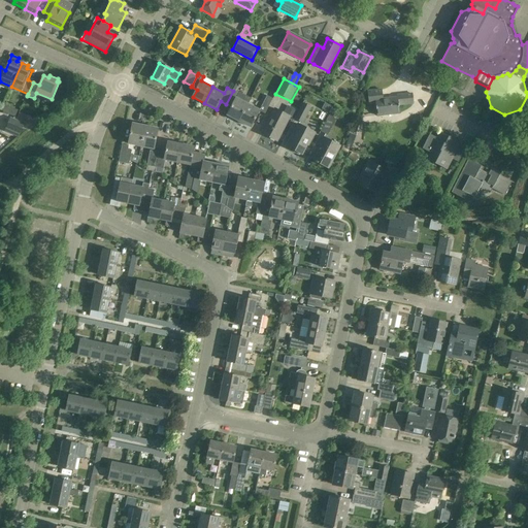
[(399,113),(398,105),(414,104),(413,93),(397,95),(397,97),(383,99),(382,89),(367,91),(369,104),(375,103),(377,116),(399,113)]
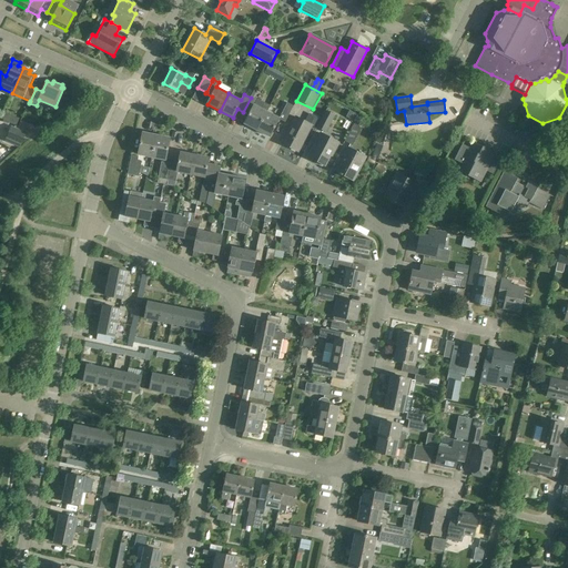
[(257,130),(266,112),(271,105),(257,99),(257,100),(252,97),(251,99),(251,98),(243,112),(250,115),(245,124),(257,130)]
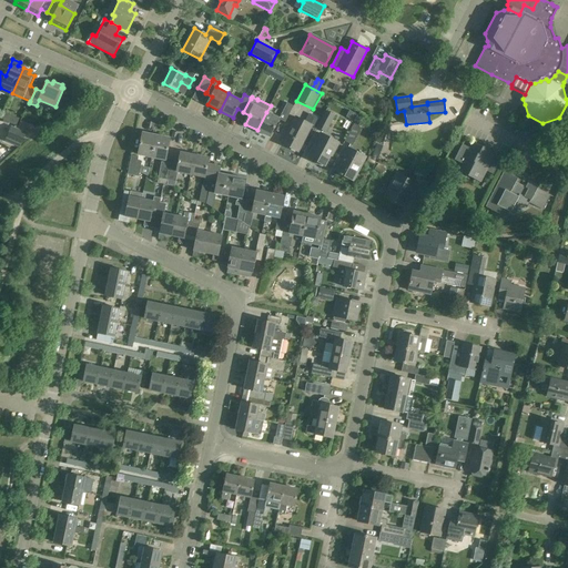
[(281,115),(287,119),(294,107),(287,103),(282,112),(281,115)]
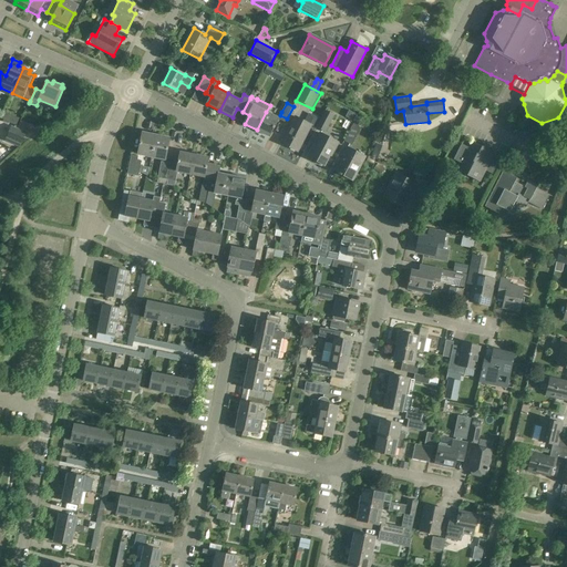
[(326,111),(316,129),(326,133),(334,115),(326,111)]
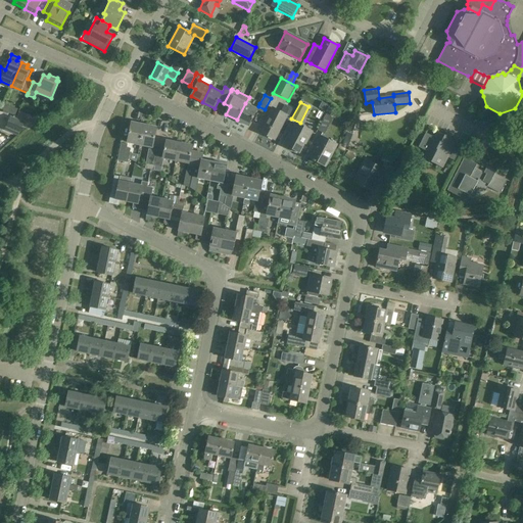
[(256,109),(245,103),(237,120),(249,126),(257,110),(257,109),(256,109)]
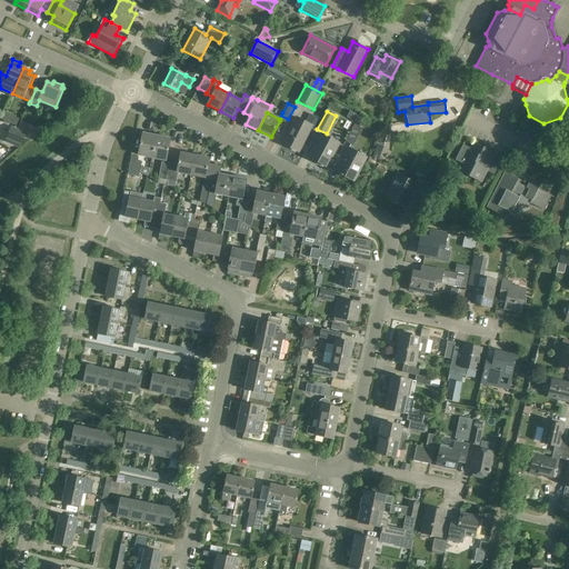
[(299,151),(312,126),(297,118),(283,143),(299,151)]
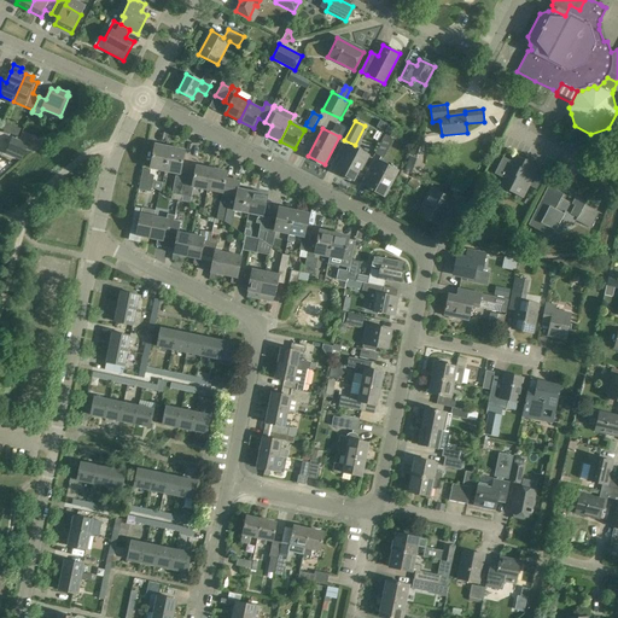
[(375,153),(384,158),(394,139),(391,138),(392,135),(386,132),(375,153)]
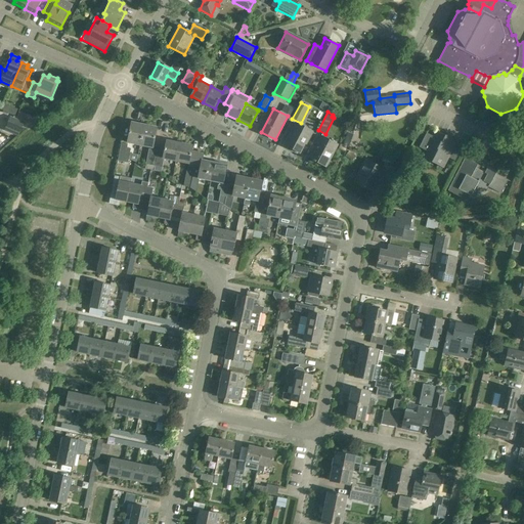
[(17,117),(33,123),(37,120),(19,113),(17,117)]
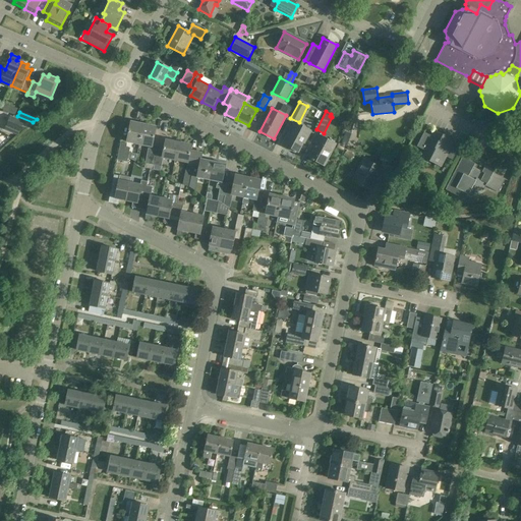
[(24,121),(10,116),(6,126),(20,132),(24,121)]
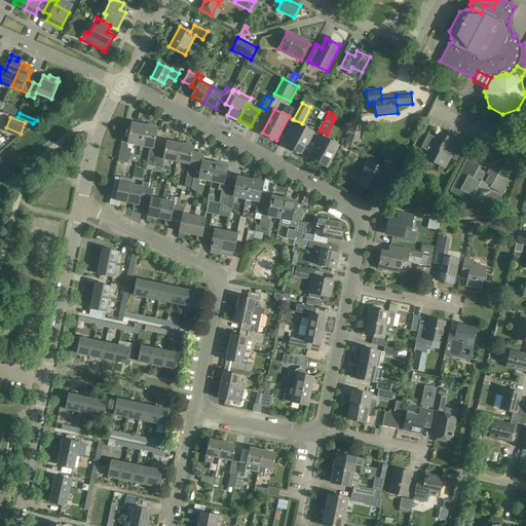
[(360,125),(352,122),(349,132),(357,135),(360,125)]
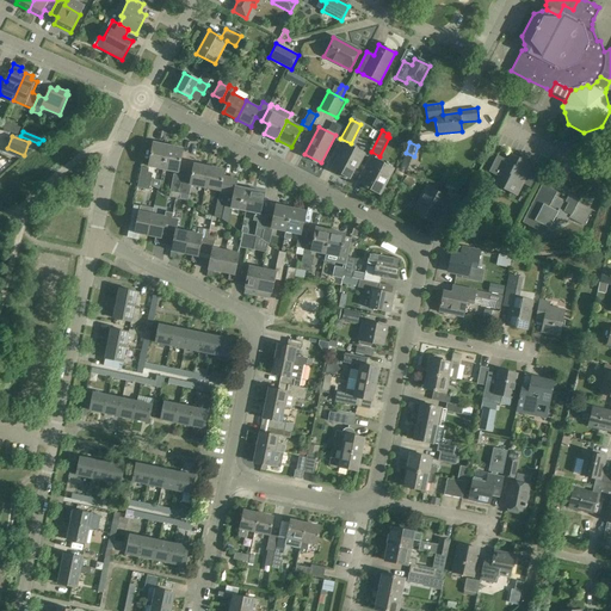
[(149,166),(164,168),(168,146),(154,143),(149,166)]
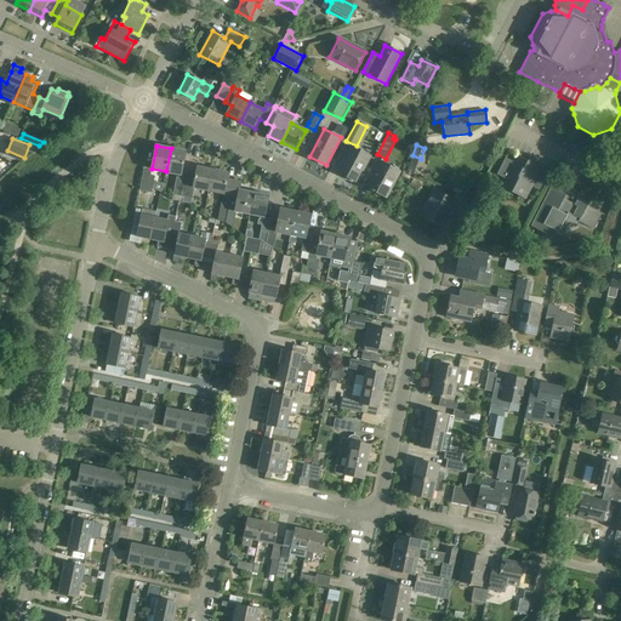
[(360,170),(363,171),(370,157),(351,147),(339,172),(354,181),(360,170)]
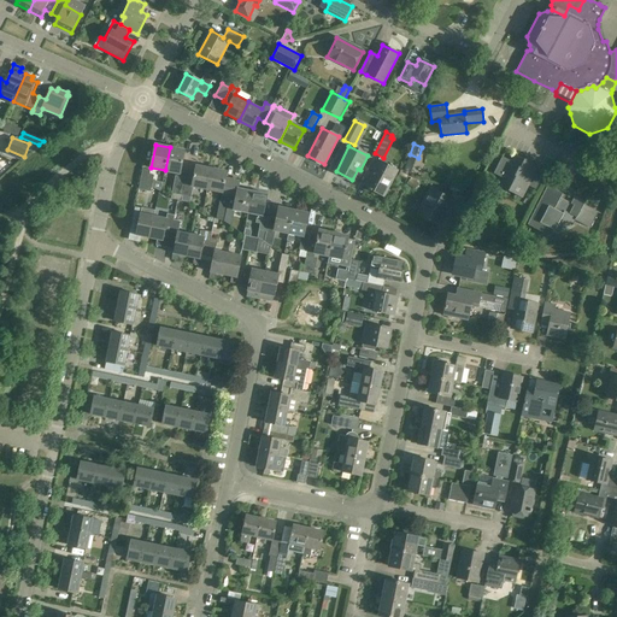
[(184,151),(170,147),(165,170),(180,174),(184,151)]
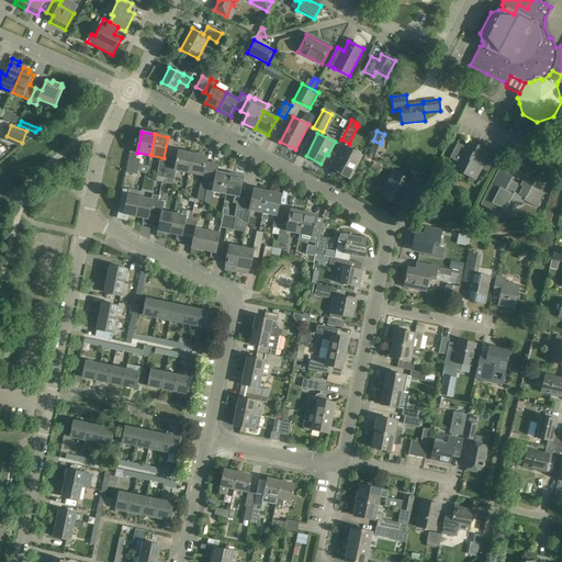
[(475,181),(490,152),(469,142),(454,171),(475,181)]
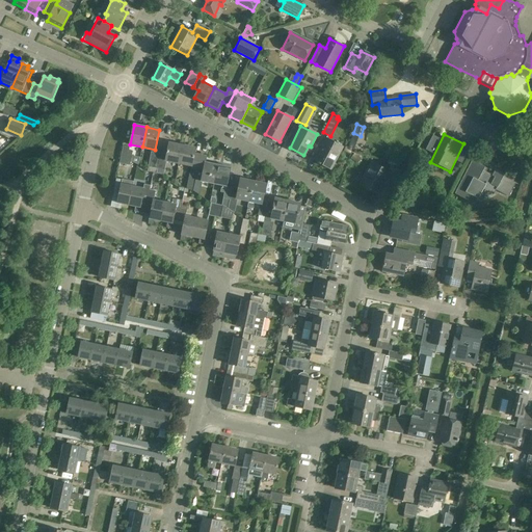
[(358,137),(352,135),(348,147),(346,147),(344,152),(352,155),(358,137)]
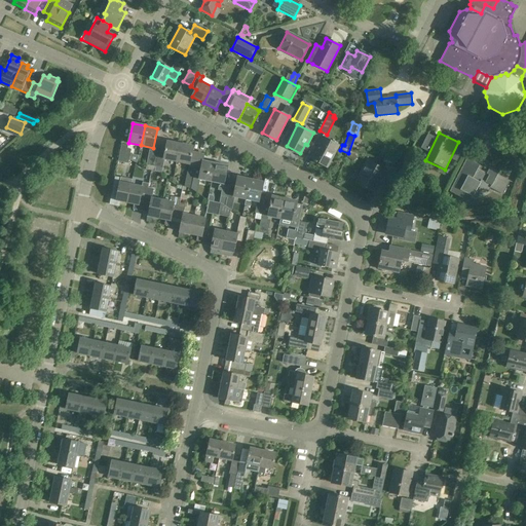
[(323,138),(310,159),(327,167),(338,146),(323,138)]
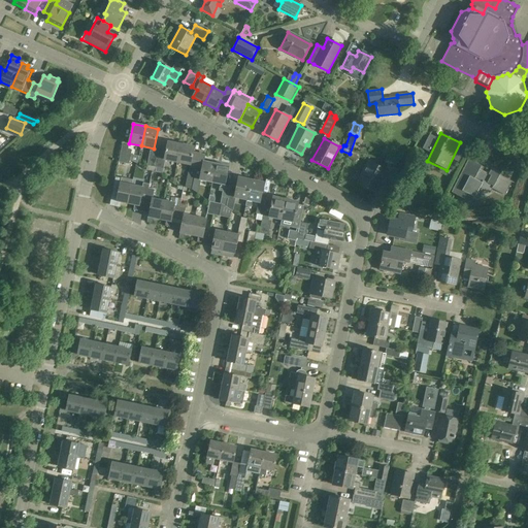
[(180,144),(168,142),(165,154),(160,153),(157,167),(156,172),(163,173),(165,160),(177,162),(180,144)]
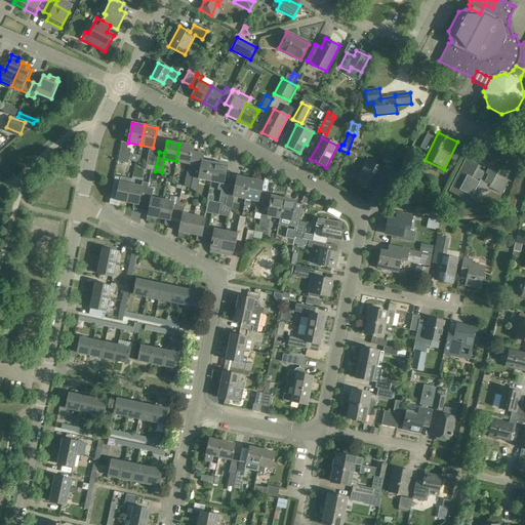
[(122,144),(120,155),(129,157),(131,149),(127,149),(128,146),(122,144)]
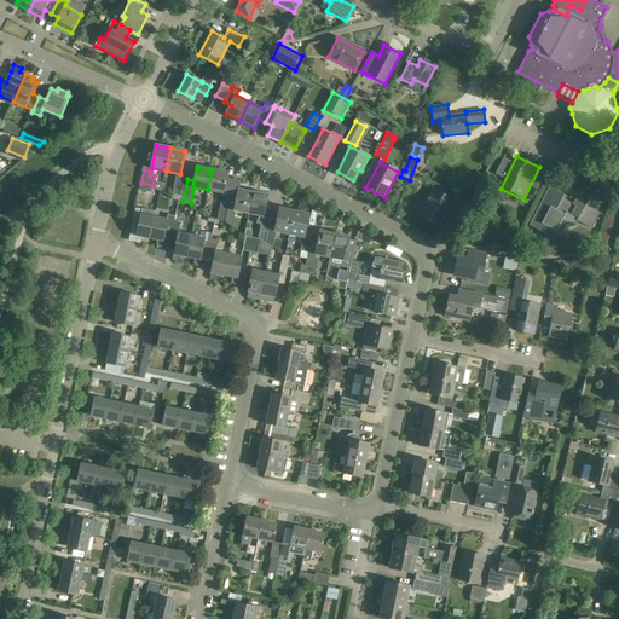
[(219,213),(218,219),(225,221),(226,217),(227,208),(233,180),(226,179),(227,173),(212,169),(208,190),(223,194),(219,213)]
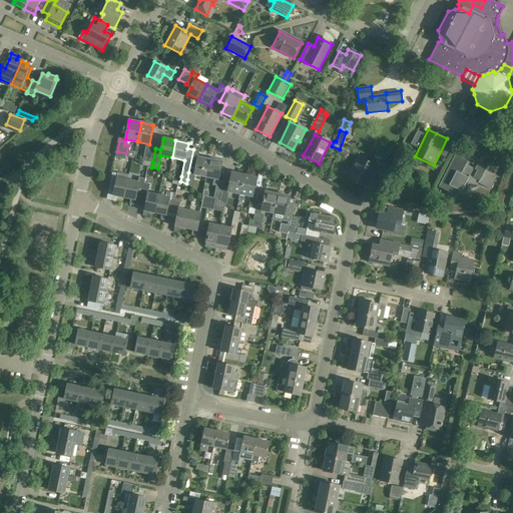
[(143,160),(152,162),(155,148),(148,146),(146,154),(144,154),(143,160)]
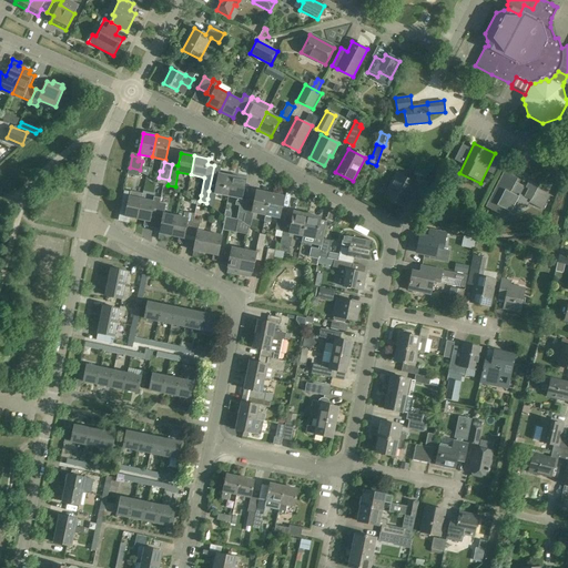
[(427,163),(425,171),(434,173),(435,165),(427,163)]
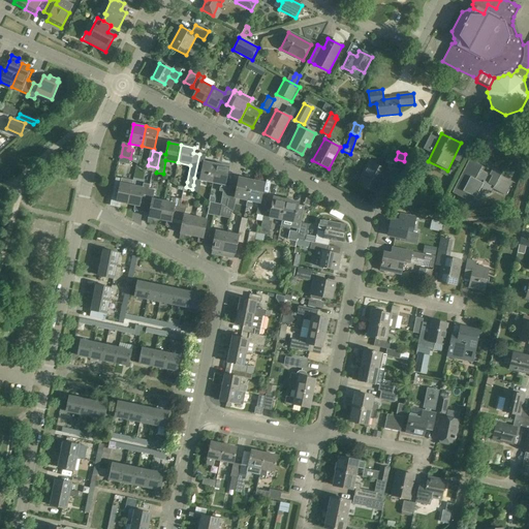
[(355,163),(360,158),(352,153),(348,158),(355,163)]
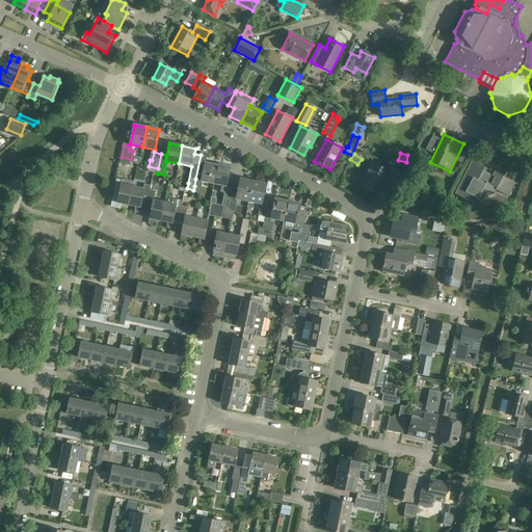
[(206,156),(201,155),(195,179),(202,180),(202,181),(214,184),(218,165),(205,162),(206,156)]
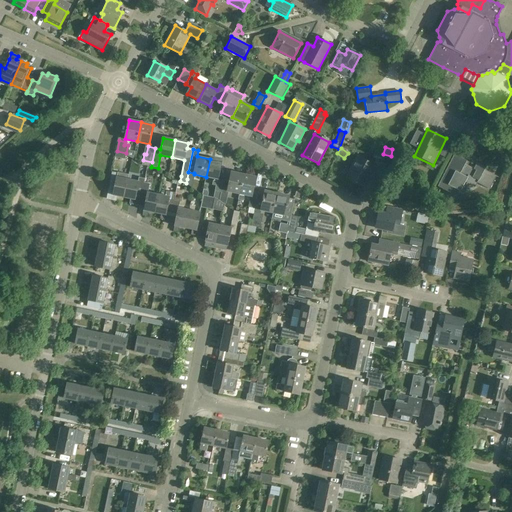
[(449,192),(452,187),(461,191),(465,182),(475,187),(477,183),(490,190),(496,177),(484,170),(485,168),(476,164),(474,169),(465,164),(466,161),(454,155),(438,187),(449,192)]
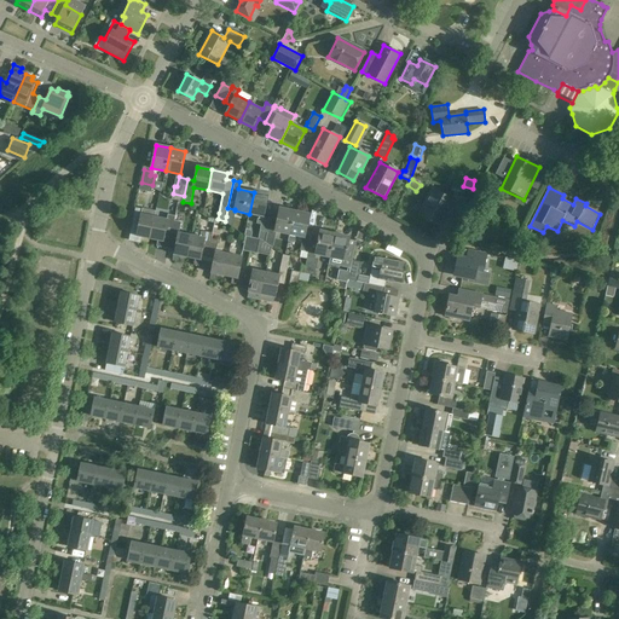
[(420,215),(438,225),(445,212),(447,213),(458,218),(468,200),(453,192),(450,198),(433,190),(420,215)]
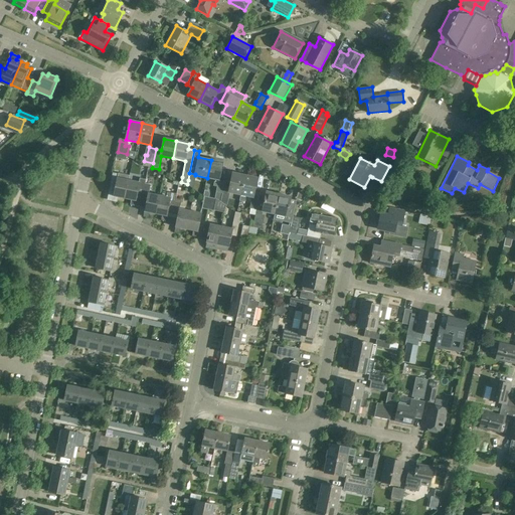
[(221,202),(222,193),(223,193),(225,182),(219,180),(223,162),(211,160),(207,178),(215,179),(213,186),(217,187),(215,199),(216,199),(219,201),(221,202)]
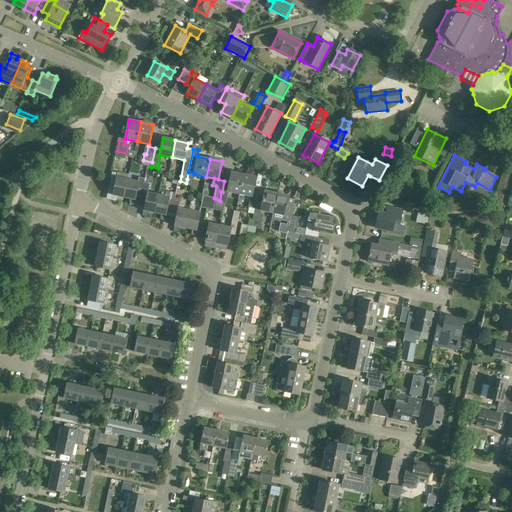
[(118,195),(125,197),(128,179),(117,177),(118,173),(112,172),(109,189),(114,190),(112,200),(117,201),(118,195)]
